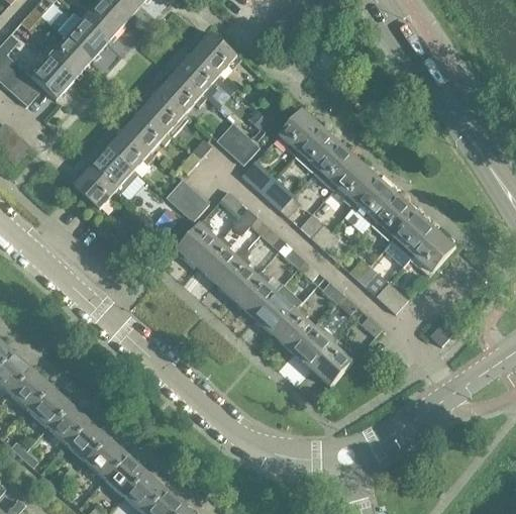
[(50,3),(46,0),(38,0),(30,9),(38,16),(50,3)]
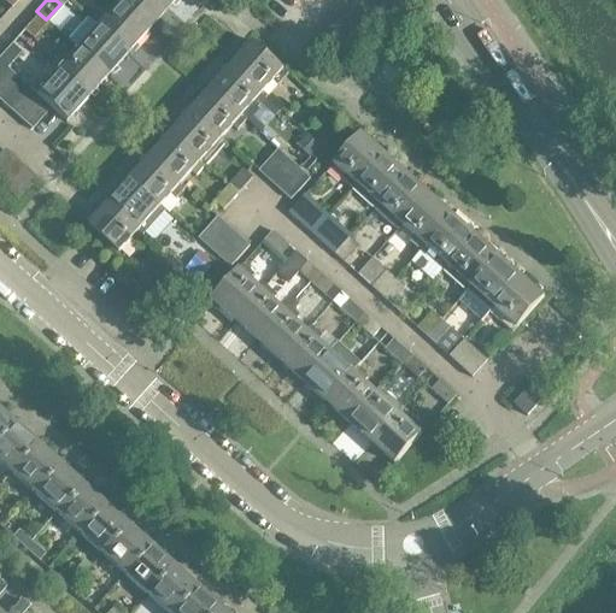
[(146,28),(115,0),(112,0),(115,3),(106,12),(100,7),(91,18),(127,49),(146,28)]
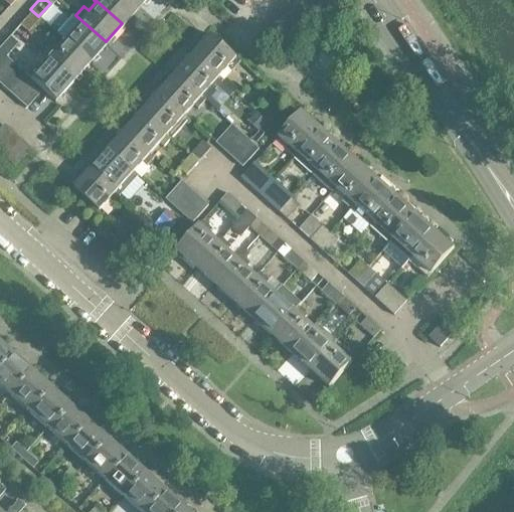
[(96,0),(122,23),(139,4),(134,0),(96,0)]
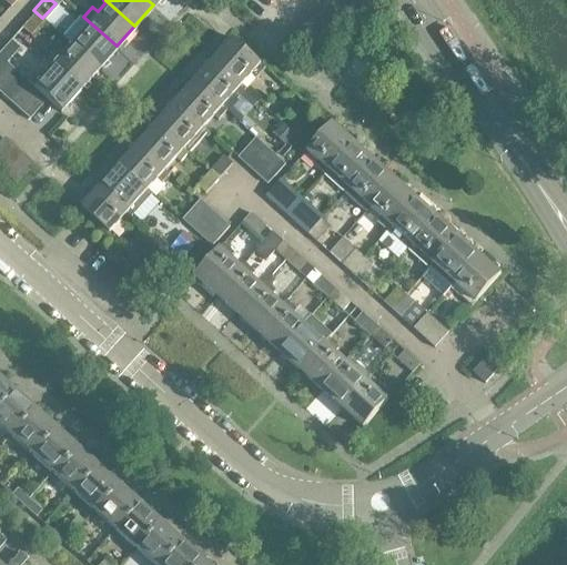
[(322,0),(320,2),(340,20),(347,11),(334,0),(322,0)]
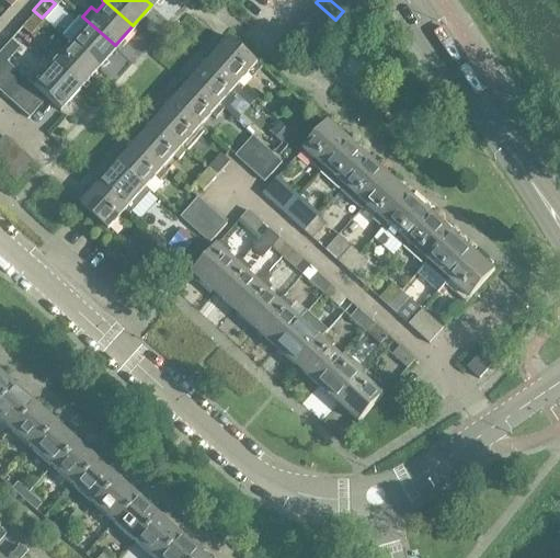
[(352,1),(351,0),(330,0),(343,11),(352,1)]
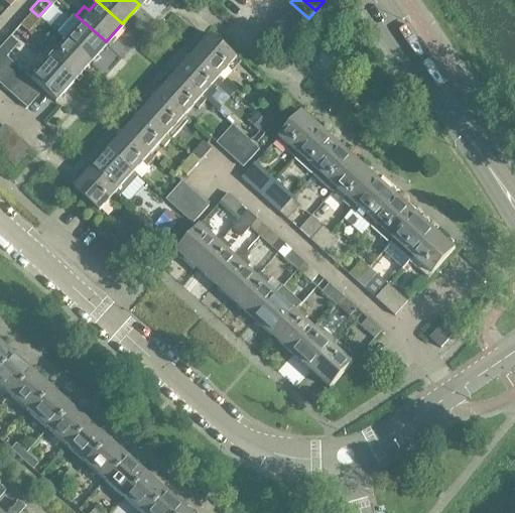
[(290,2),(281,13),(299,29),(308,18),(290,2)]
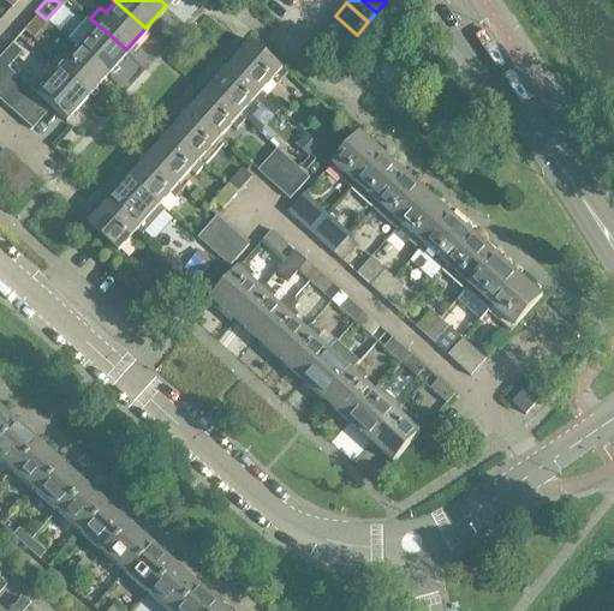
[(46,19),(36,11),(22,28),(31,36),(46,19)]
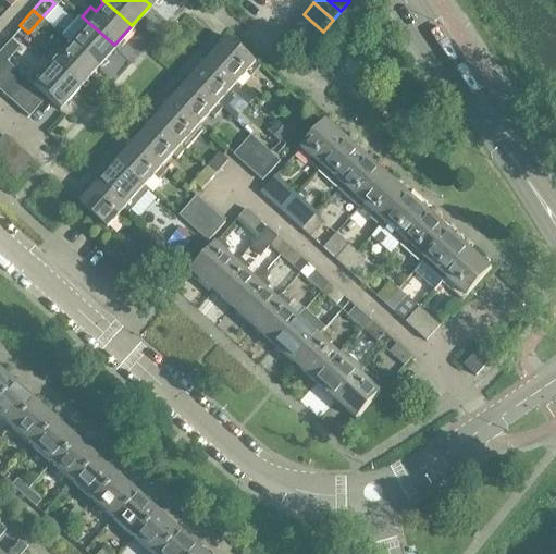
[(323,32),(304,14),(296,22),(316,39),(323,32)]
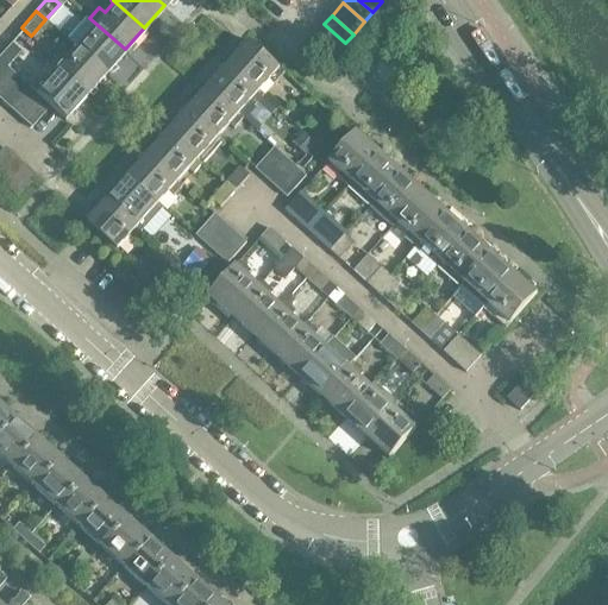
[(80,29),(69,41),(105,71),(125,49),(89,18),(88,19),(93,24),(85,33),(80,29)]
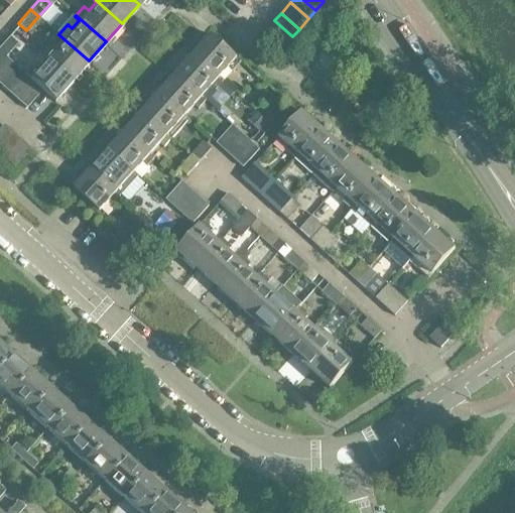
[(274,20),(266,30),(283,46),(292,36),(274,20)]
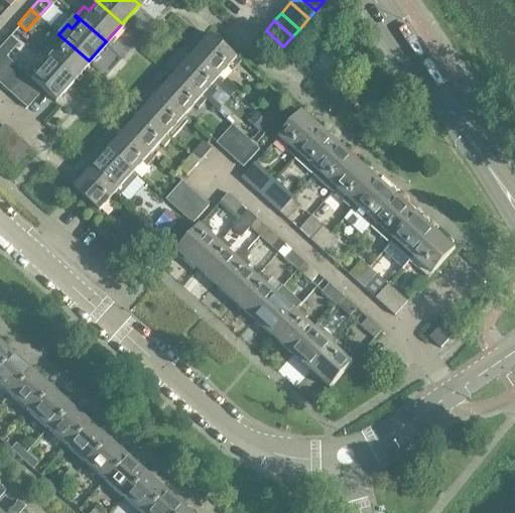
[(211,32),(192,52),(223,79),(224,78),(219,74),(226,66),(231,70),(240,59),(211,32)]
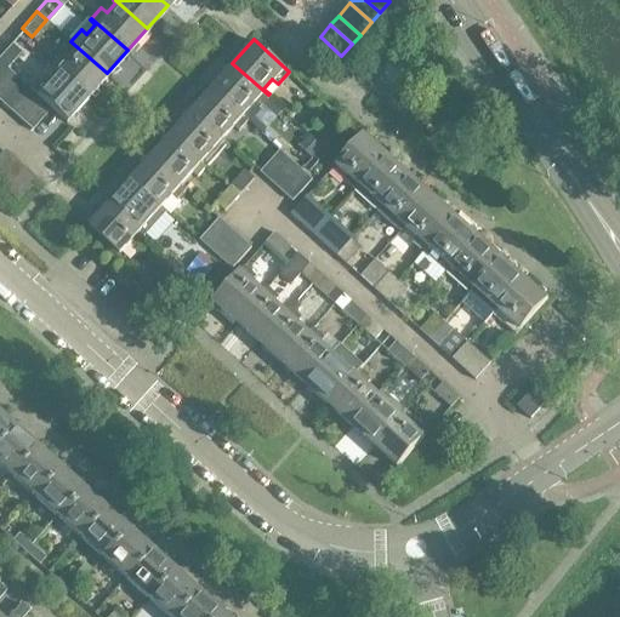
[(0,74),(7,67),(6,66),(20,50),(10,41),(0,51),(0,74)]
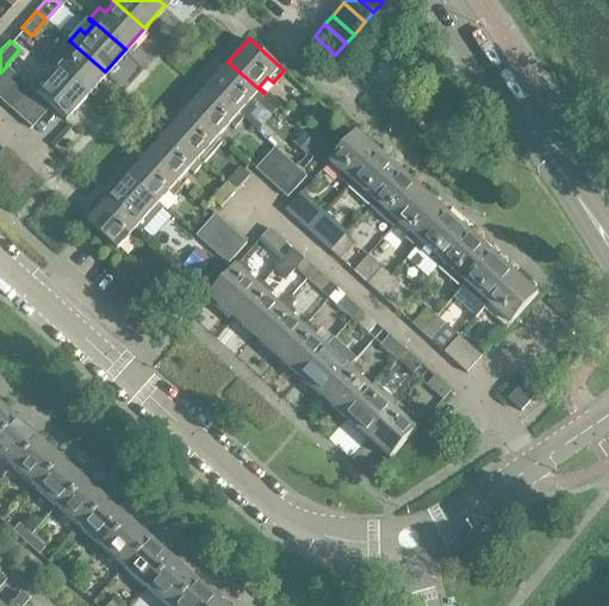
[(105,72),(69,41),(68,42),(74,47),(64,57),(60,52),(50,63),(86,94),(105,72)]
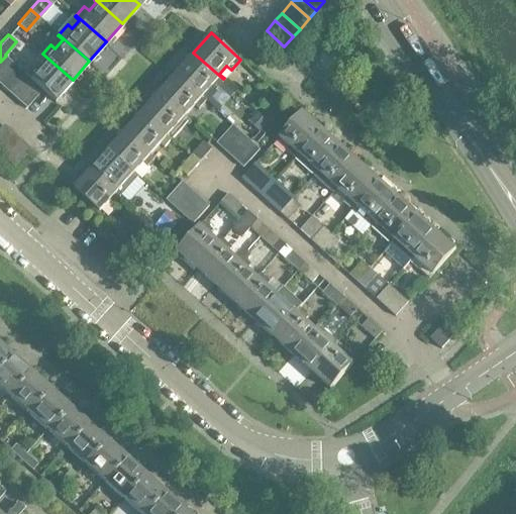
[(193,53),(176,72),(206,98),(207,97),(202,92),(210,84),(215,88),(223,79),(193,53)]
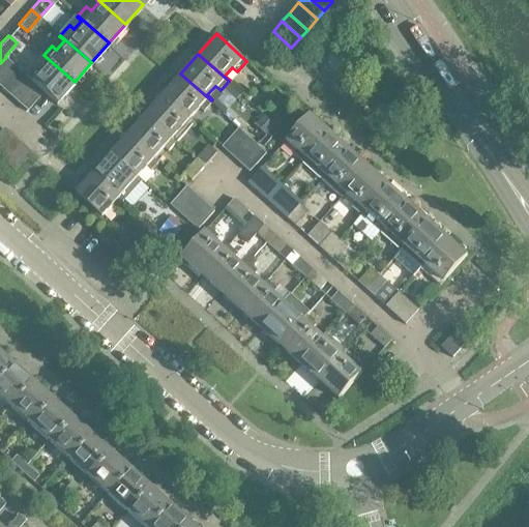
[(34,65),(26,75),(34,82),(42,90),(57,101),(75,82),(43,55),(41,56),(47,60),(38,68),(34,65)]
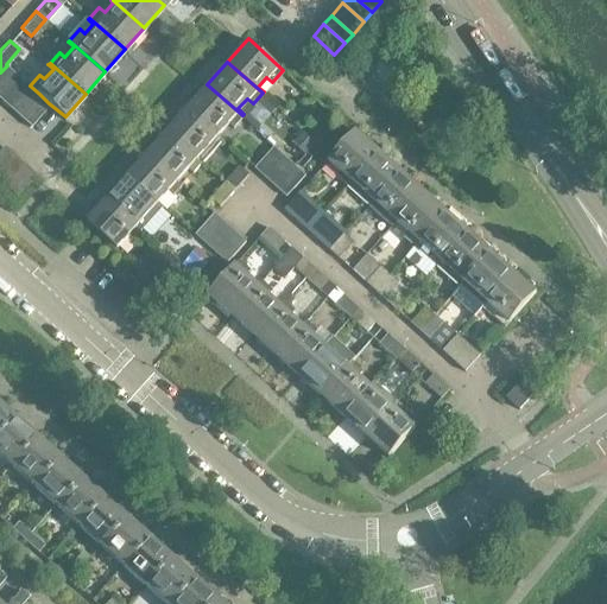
[(7,65),(0,72),(0,95),(18,75),(7,65)]
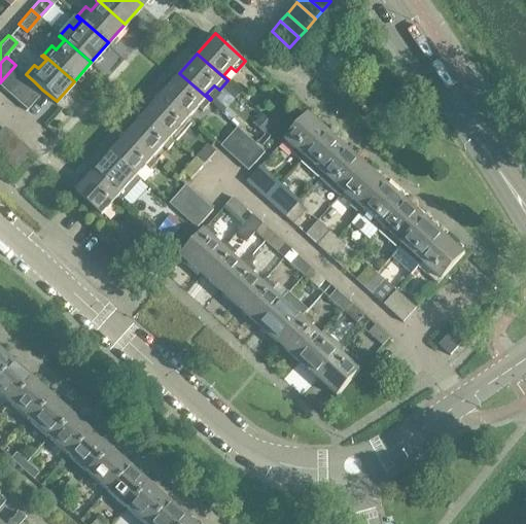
[(15,65),(0,82),(0,84),(8,92),(25,73),(15,65)]
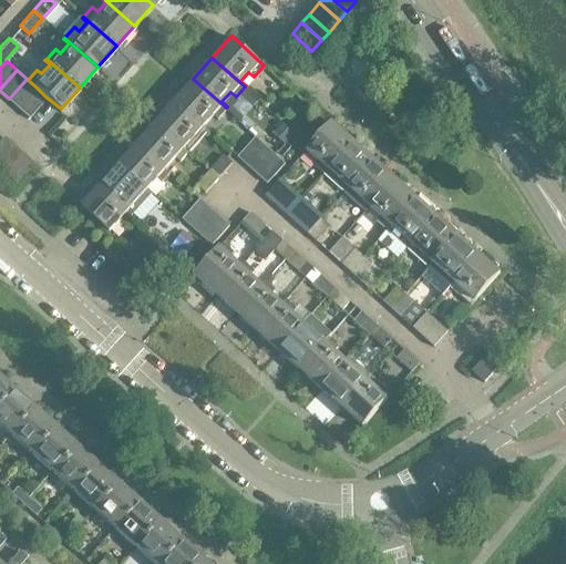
[(27,79),(9,99),(19,108),(37,88),(28,80),(27,79)]
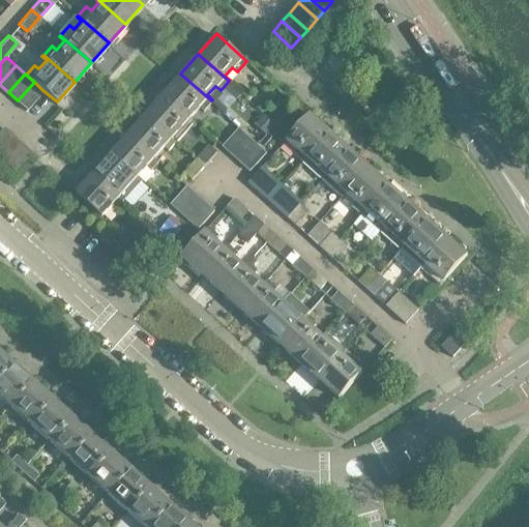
[(180,74),(164,93),(194,120),(195,119),(189,114),(198,106),(203,110),(211,100),(180,74)]
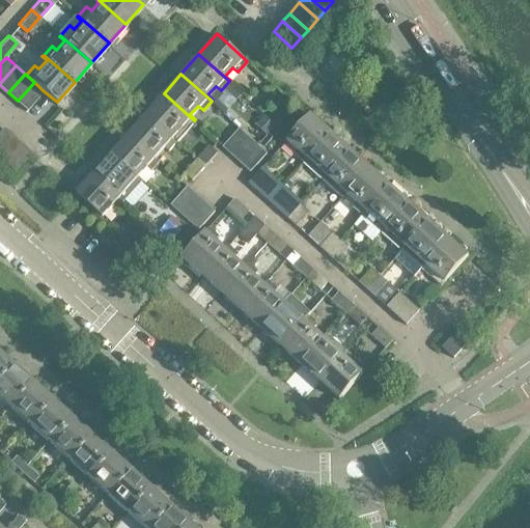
[(43,90),(34,82),(18,101),(27,109),(43,90)]
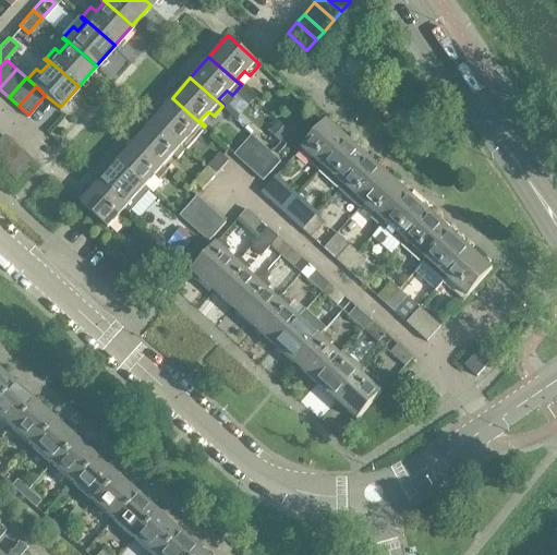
[(204,127),(172,98),(154,119),(185,147),(204,127)]
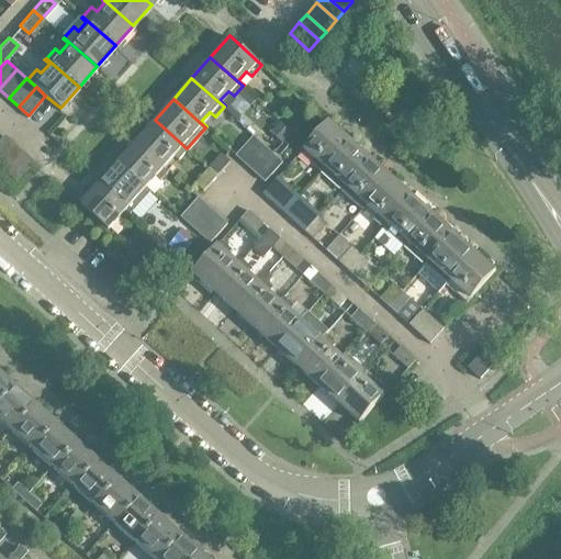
[(155,120),(136,141),(168,169),(169,168),(164,164),(172,154),(178,159),(187,148),(155,120)]
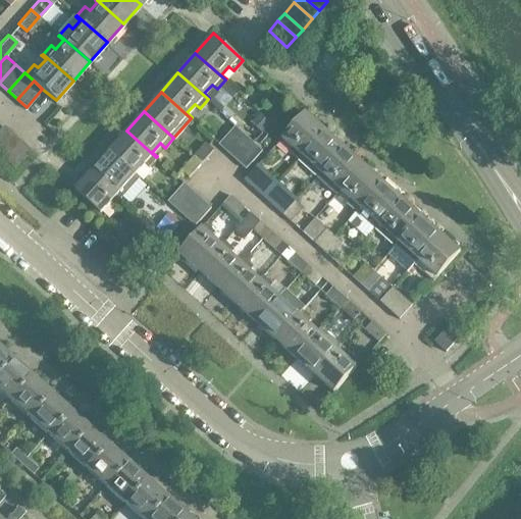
[(288,151),(298,160),(325,128),(305,111),(281,138),(292,147),(288,151)]
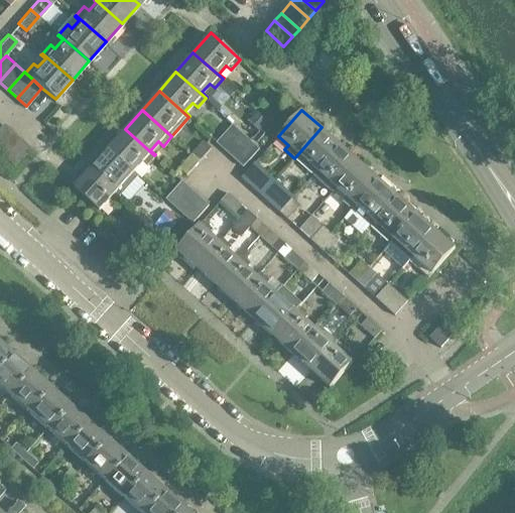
[(2,122),(0,124),(0,142),(10,131),(2,122)]
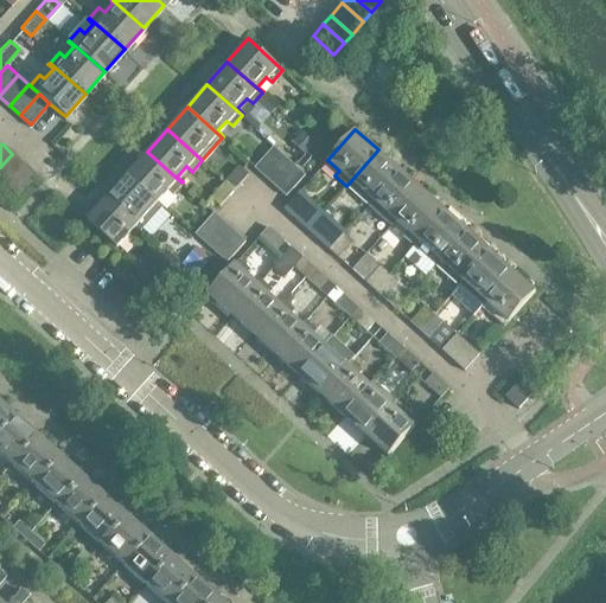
[(272,145),(253,166),(265,175),(284,154),(272,145)]
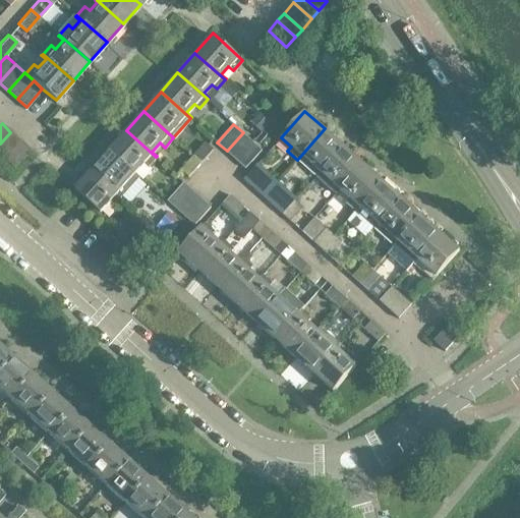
[(325,128),(297,160),(301,156),(310,164),(306,168),(315,176),(343,146),(325,128)]
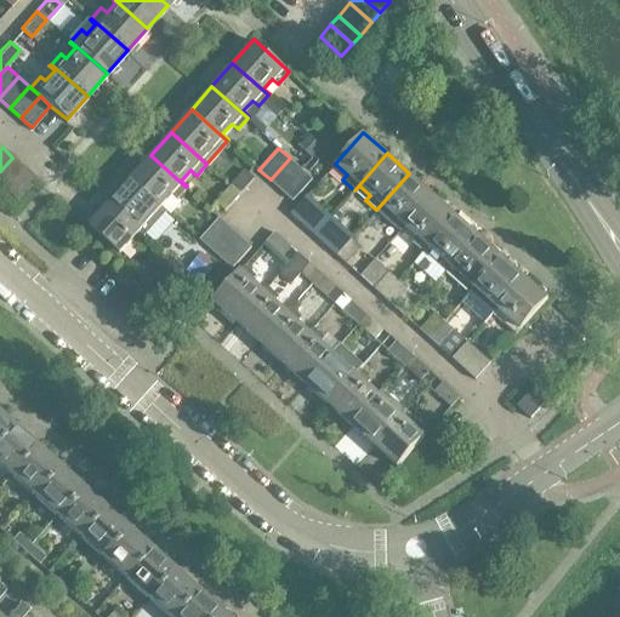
[(151,155),(130,178),(166,210),(168,207),(161,203),(170,193),(176,198),(186,187),(151,155)]
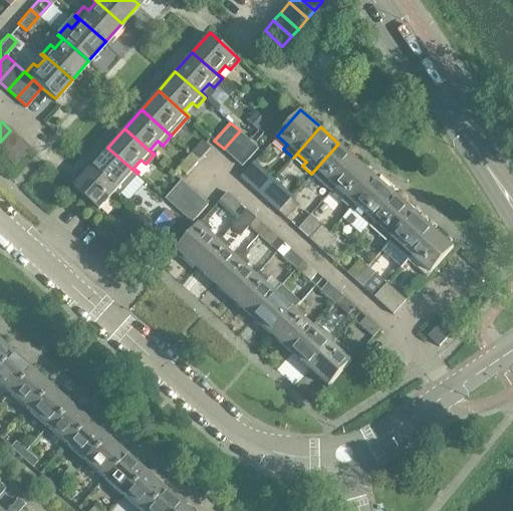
[(10,131),(0,142),(0,153),(4,157),(20,139),(10,131)]
